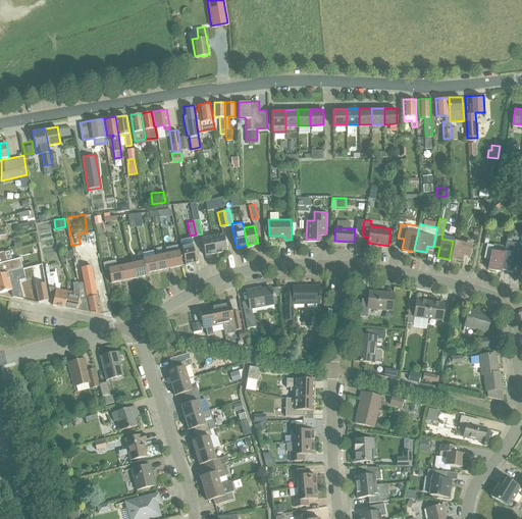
[(222,231),(212,235),(215,252),(226,250),(222,231)]
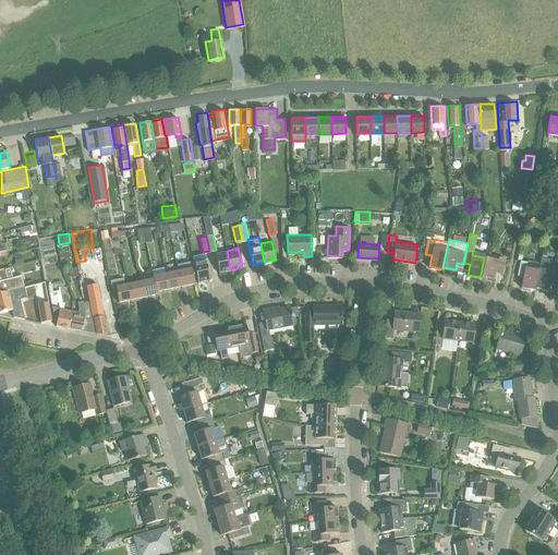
[(230,269),(227,251),(215,253),(219,272),(230,269)]
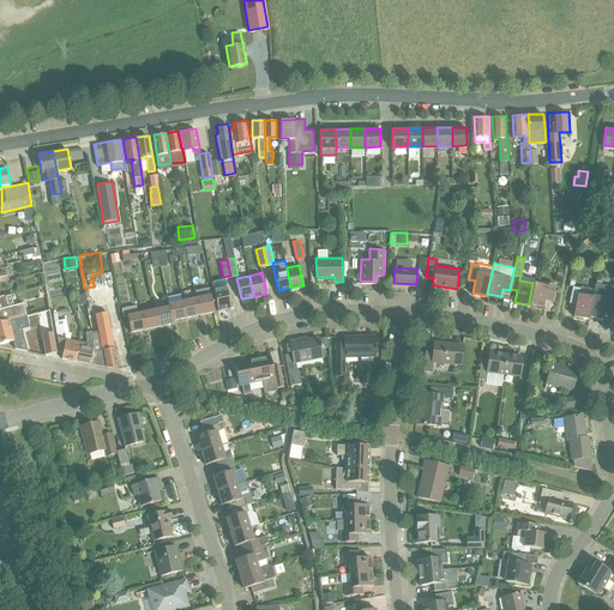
[(25,287),(23,278),(16,279),(18,289),(25,287)]
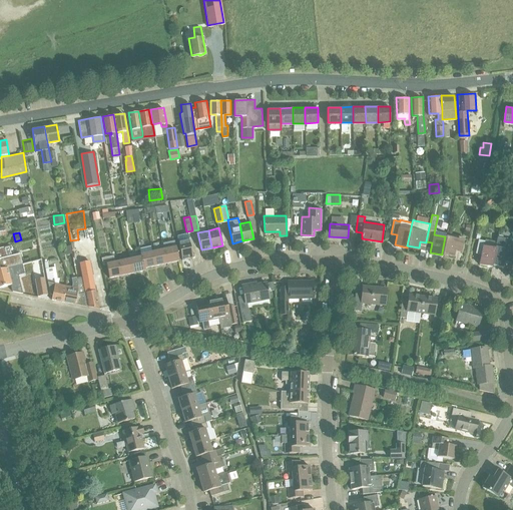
[(445,236),(442,252),(454,256),(455,248),(461,250),(464,236),(458,235),(457,237),(445,234),(445,236)]
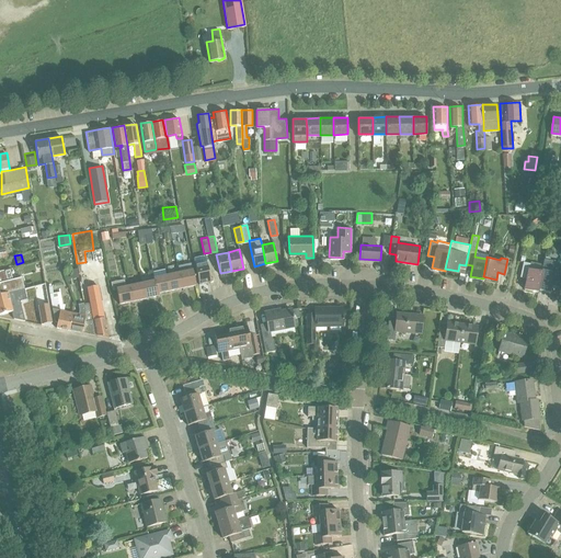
[(541,271),(538,287),(538,288),(550,291),(551,284),(558,285),(560,270),(560,260),(544,257),(542,262),(541,269),(540,271),(541,271)]
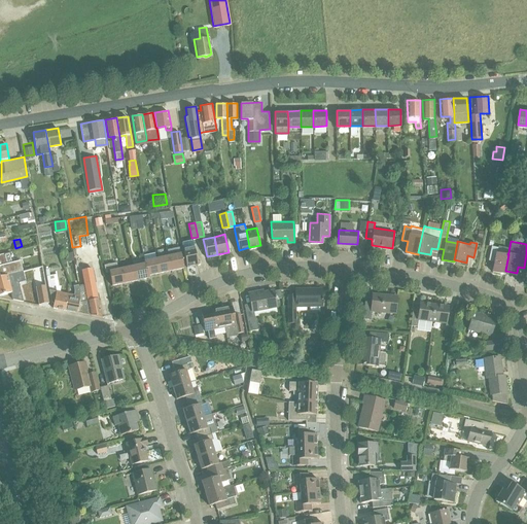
[(498,244),(497,246),(491,244),(488,258),(494,259),(492,270),(504,273),(505,271),(505,270),(508,254),(507,254),(508,252),(510,246),(498,244)]
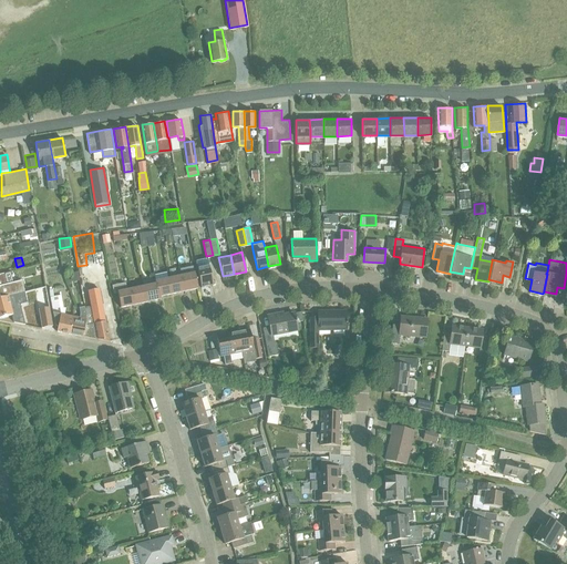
[(193,264),(179,267),(181,274),(184,289),(197,286),(194,270),(193,264)]
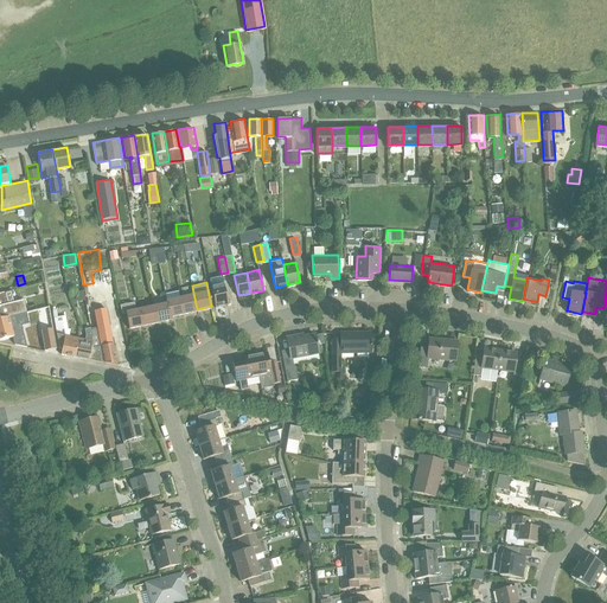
[(223,282),(211,284),(215,306),(228,302),(223,282)]
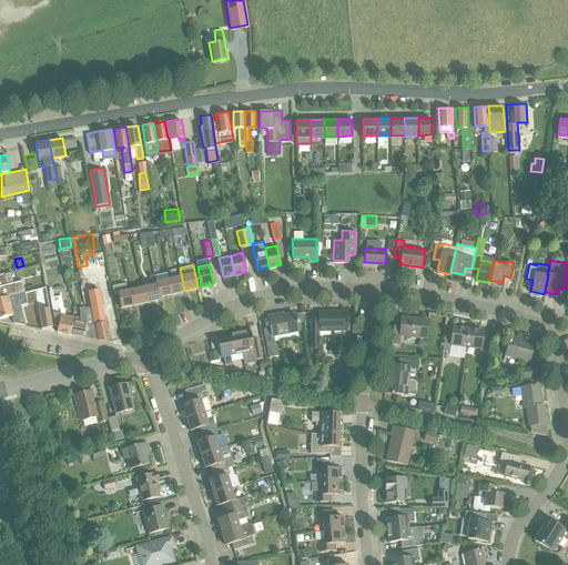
[(0,296),(8,294),(24,290),(21,280),(13,281),(11,270),(0,272),(0,296)]
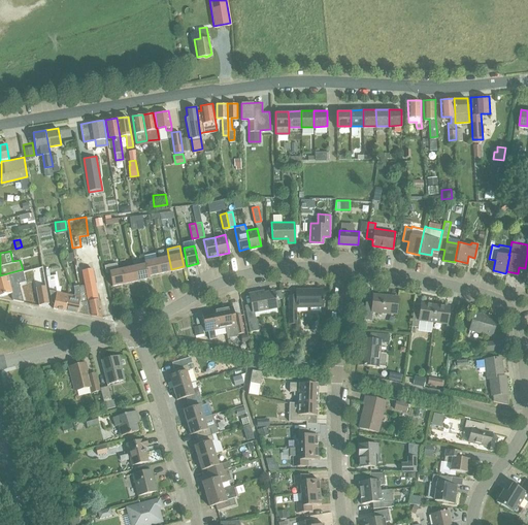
[(72,251),(65,252),(66,260),(73,259),(72,251)]
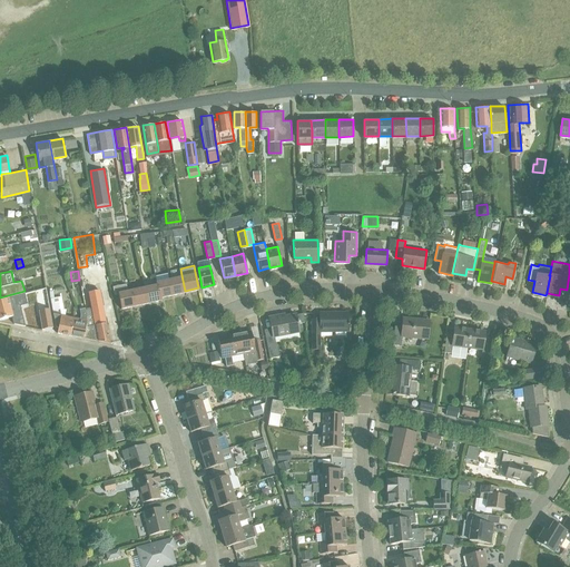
[(185,291),(182,275),(168,279),(170,293),(185,291)]
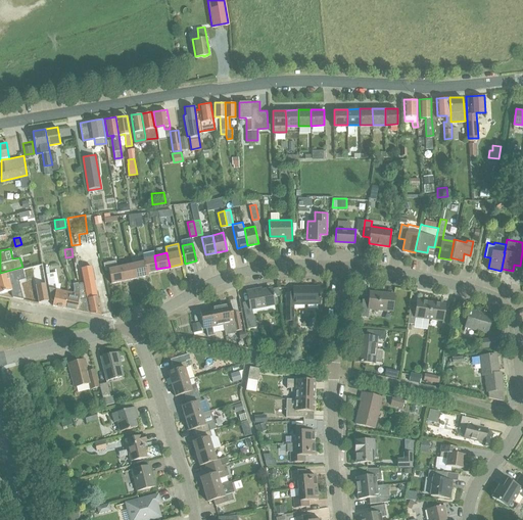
[(143,257),(143,260),(145,272),(147,272),(156,269),(154,255),(143,257)]
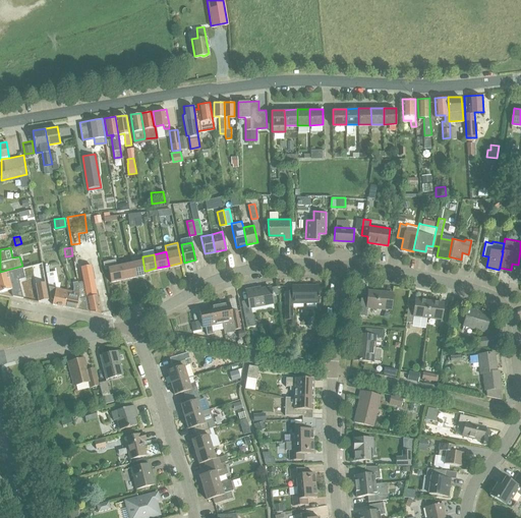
[(123,278),(120,264),(116,265),(115,257),(103,261),(104,268),(108,267),(111,281),(123,278)]
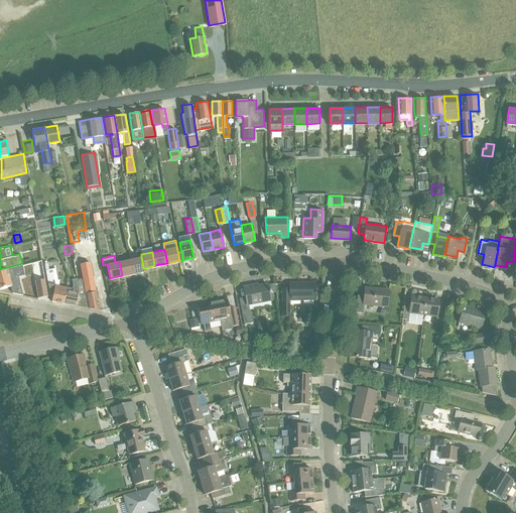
[(130,259),(133,273),(145,270),(145,268),(143,268),(141,256),(130,259)]
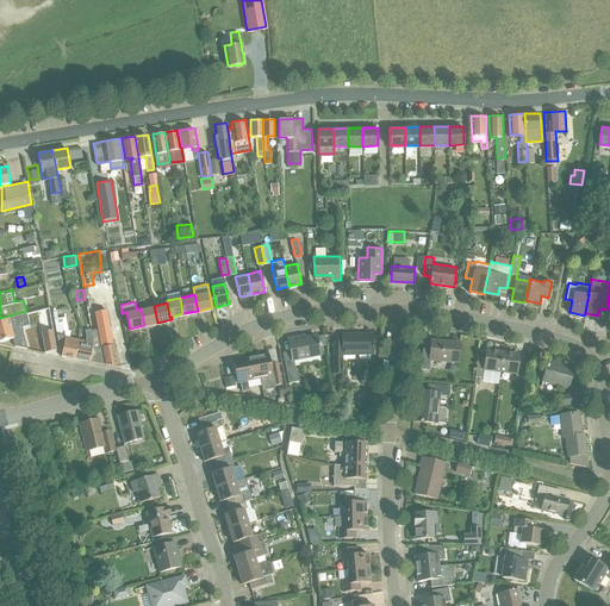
[(31,323),(53,319),(50,306),(29,310),(31,323)]
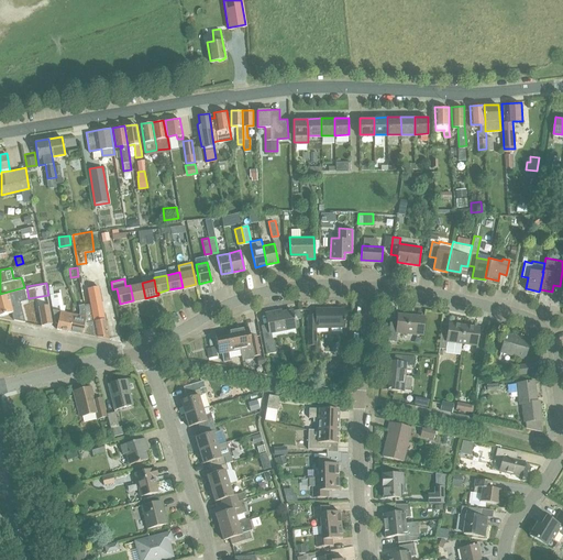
[(142,283),(130,285),(133,300),(145,298),(142,283)]
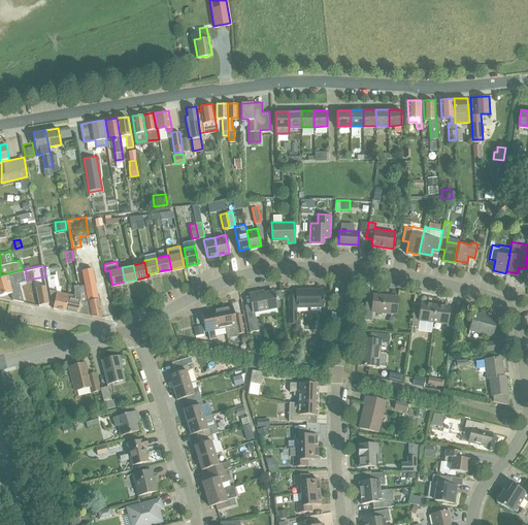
[(80,295),(77,312),(102,317),(98,298),(93,267),(81,269),(84,283),(78,284),(80,292),(80,295)]
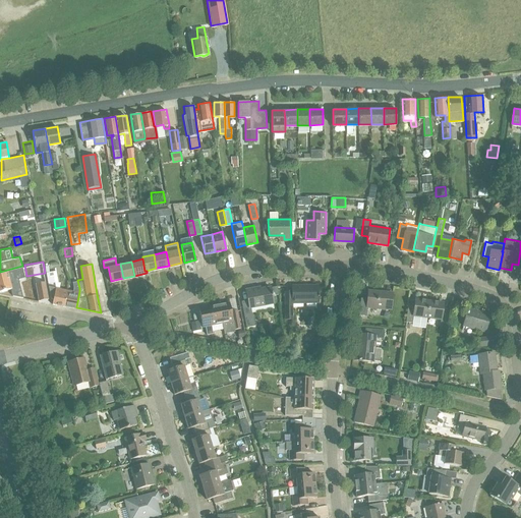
[(0,272),(0,289),(11,287),(12,294),(22,296),(18,278),(24,276),(22,266),(7,270),(0,272)]
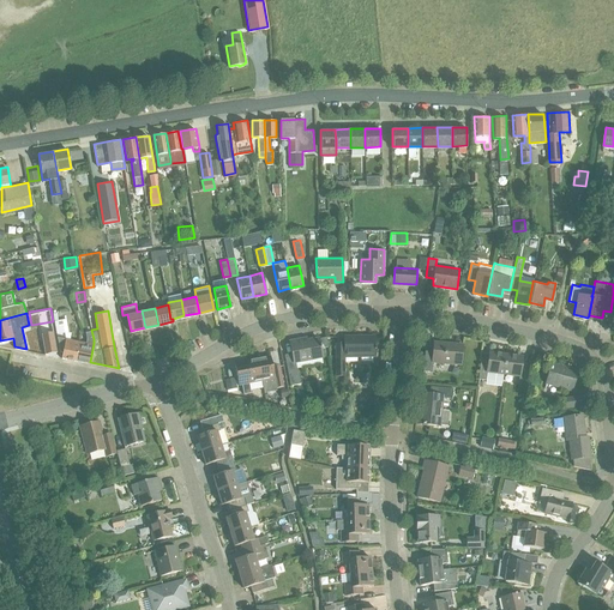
[(77,358),(80,340),(66,337),(62,318),(55,319),(58,336),(61,350),(64,351),(62,356),(77,358)]
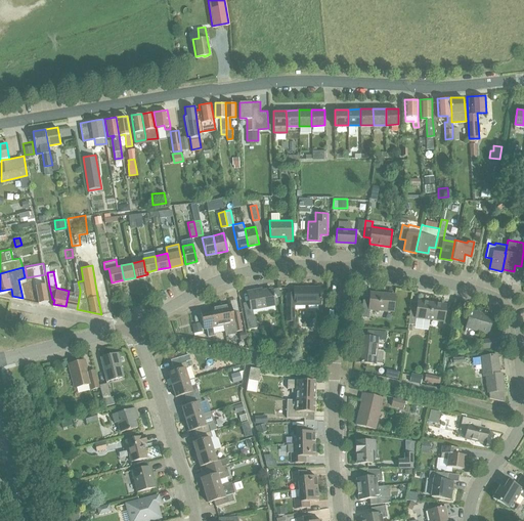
[(45,281),(35,284),(38,301),(48,299),(45,281)]
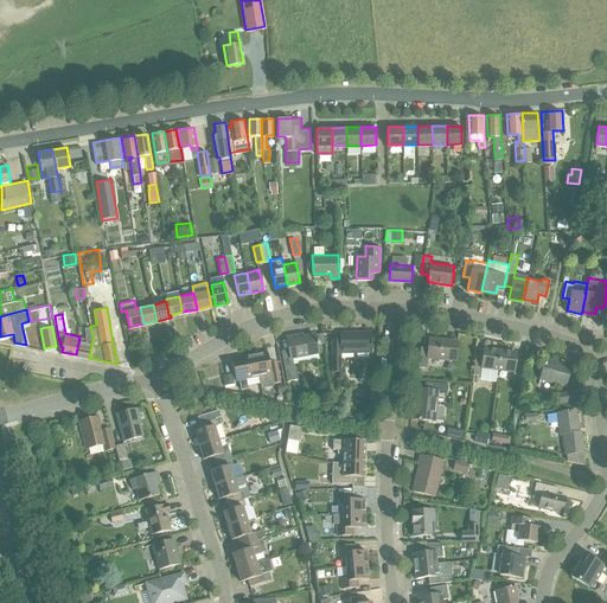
[(85,338),(80,337),(76,354),(89,358),(93,339),(93,335),(90,326),(85,327),(85,333),(85,338)]
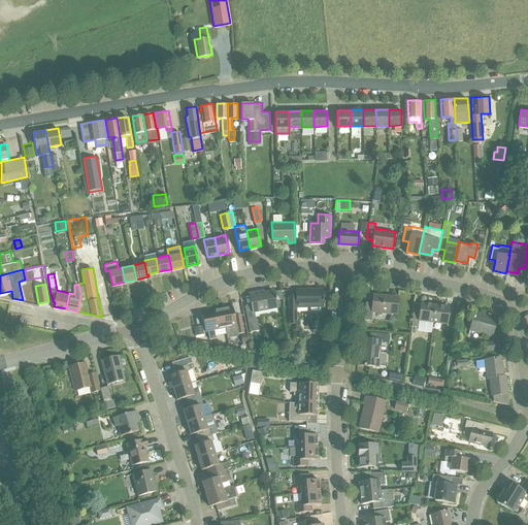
[(296,305),(322,304),(322,287),(296,288),(296,294),(288,294),(289,322),(296,322),(296,305)]
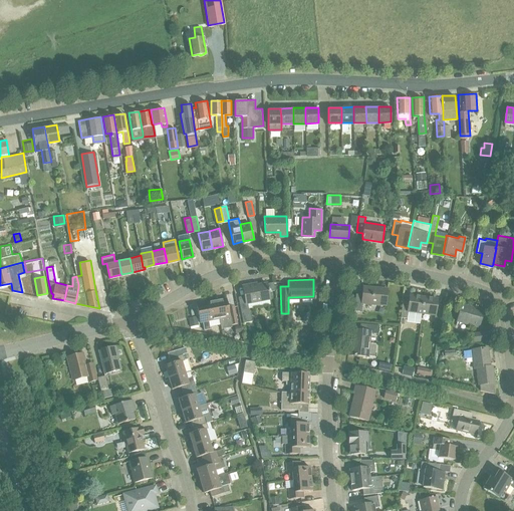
[(270,297),(268,289),(274,288),(273,281),(267,282),(251,285),(251,283),(243,285),(244,294),(238,295),(242,313),(243,320),(252,318),(250,312),(248,301),(270,297)]
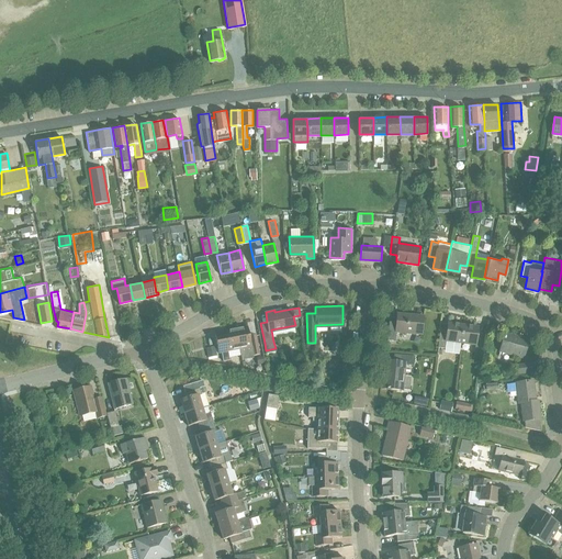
[(423,314),(396,312),(396,321),(389,320),(386,338),(394,339),(395,330),(422,332),(423,314)]
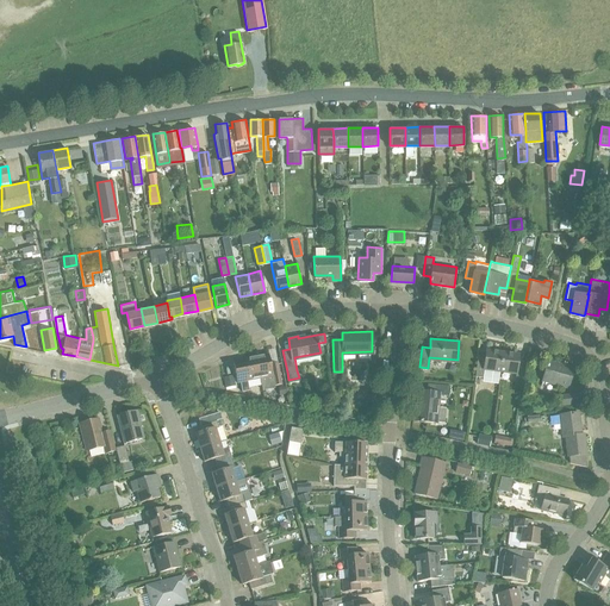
[(478,355),(474,375),(483,375),(483,379),(497,381),(499,369),(500,369),(503,350),(486,348),(485,355),(478,355)]
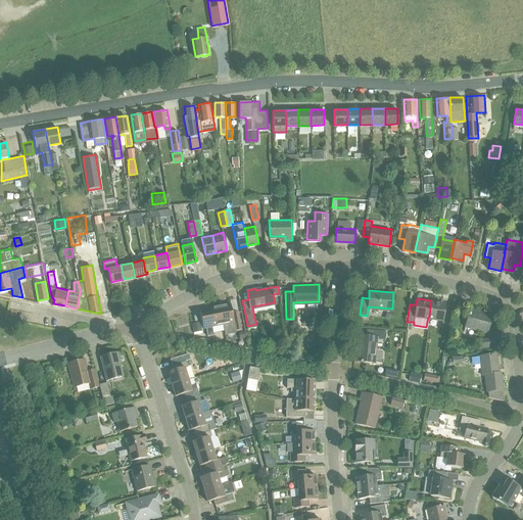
[(444,302),(431,300),(429,317),(442,319),(441,325),(447,326),(449,310),(443,309),(444,302)]
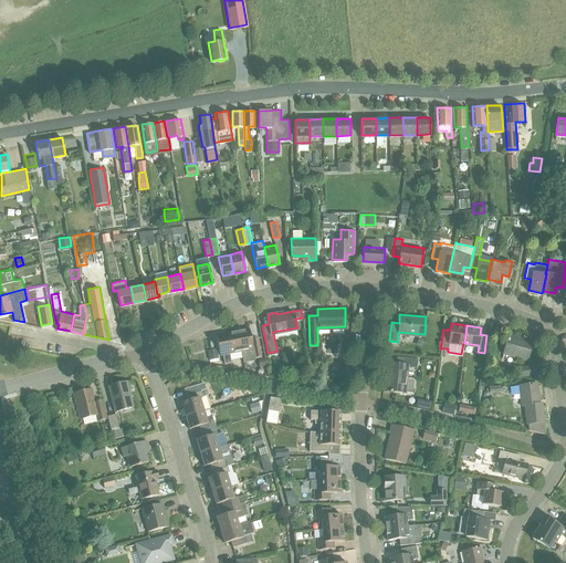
[(237,329),(241,350),(242,354),(253,352),(254,356),(261,354),(258,335),(251,336),(249,326),(237,329)]
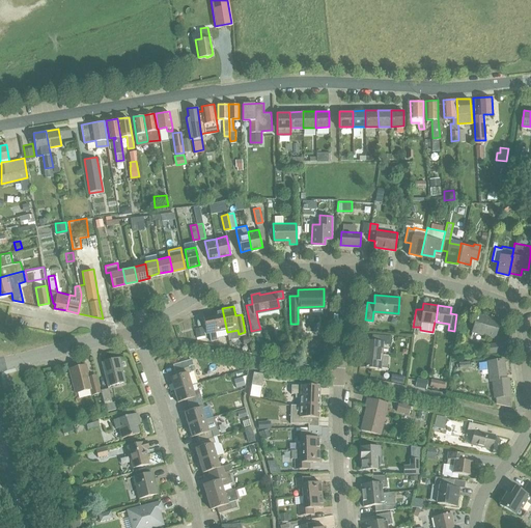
[(215,330),(226,328),(222,308),(202,312),(206,331),(208,331),(211,339),(217,338),(215,330)]
